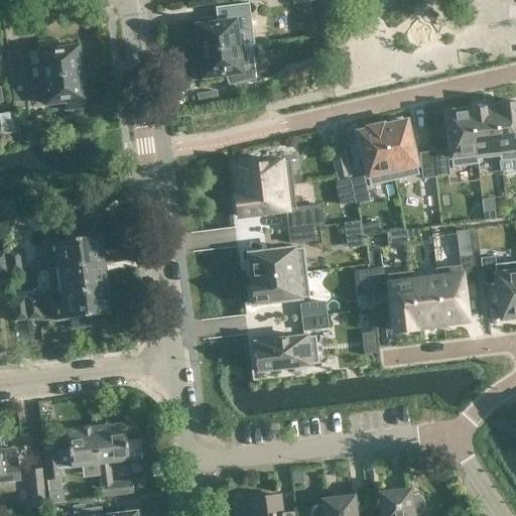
[(200,50),(251,44),(249,32),(237,34),(235,21),(215,23),(214,17),(198,19),(199,24),(197,25),(200,50)]
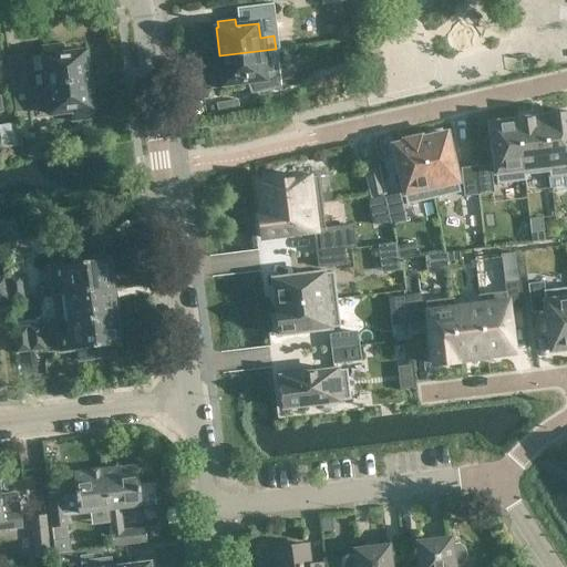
[(41,86),(89,80),(85,52),(63,55),(62,47),(42,50),(45,74),(40,74),(41,86)]
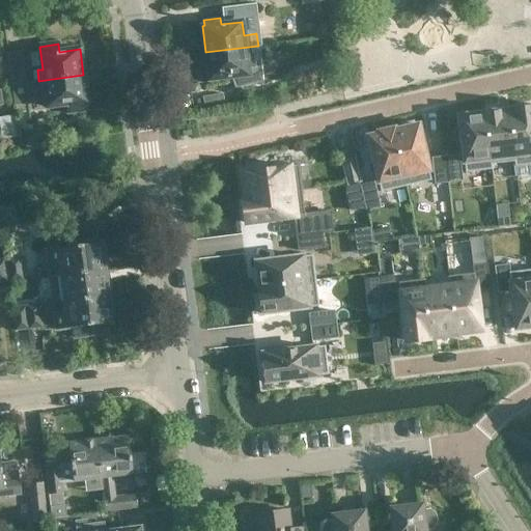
[(258,46),(205,52),(208,79),(211,79),(211,83),(226,81),(226,77),(232,76),(234,87),(262,80),(260,58),(258,46)]
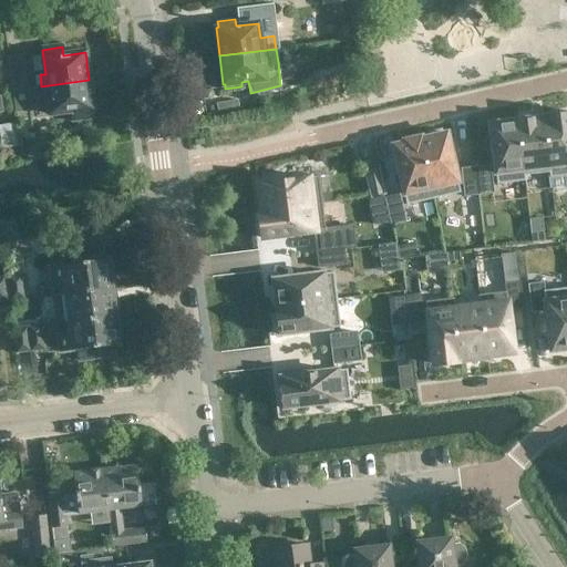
[(13,90),(28,88),(22,55),(9,58),(13,90)]
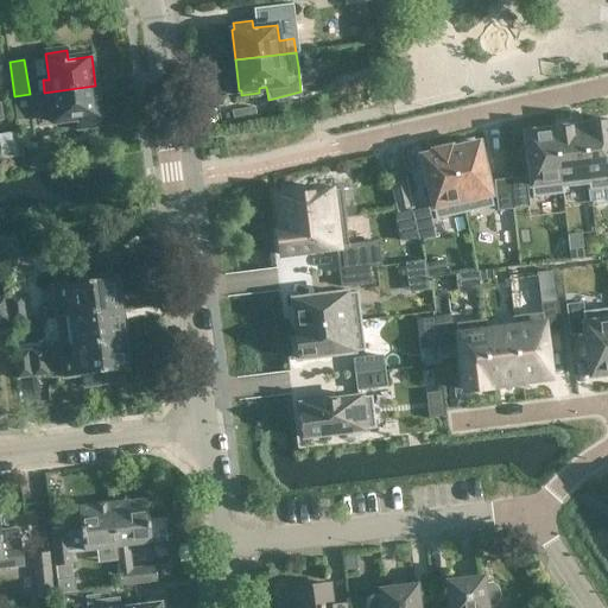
[(95,86),(44,93),(46,105),(50,105),(52,124),(74,121),(75,130),(100,126),(95,86)]
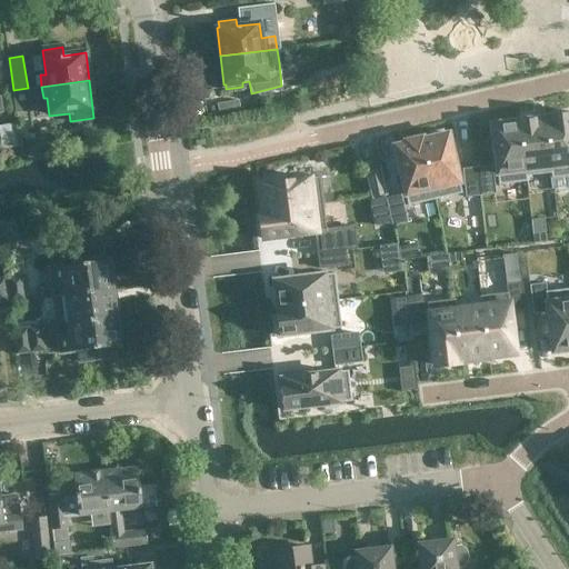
[(28,88),(13,90),(17,112),(31,110),(28,88)]
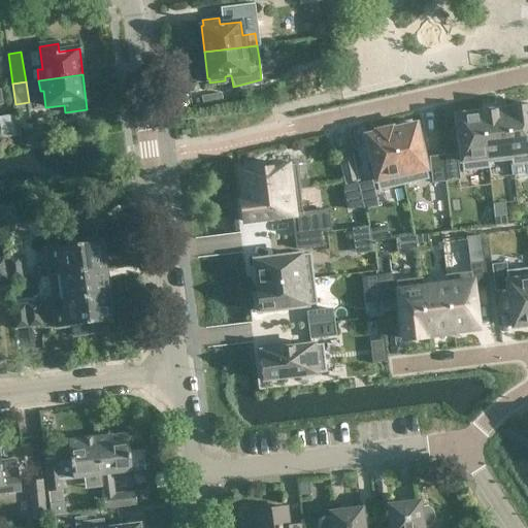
[(509,107),(506,108),(513,157),(527,154),(527,103),(509,106),(509,107)]
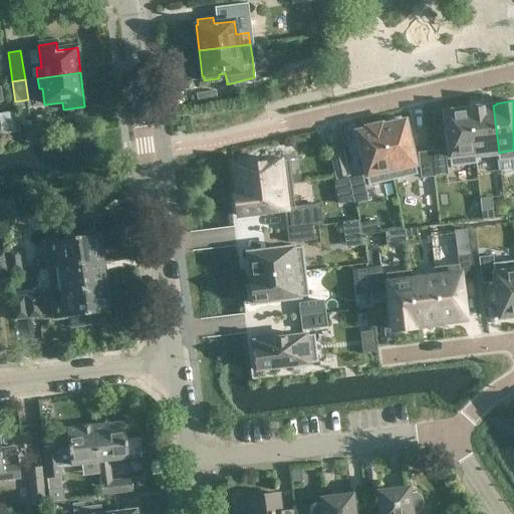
[(493,105),(468,108),(474,156),(499,153),(493,105)]
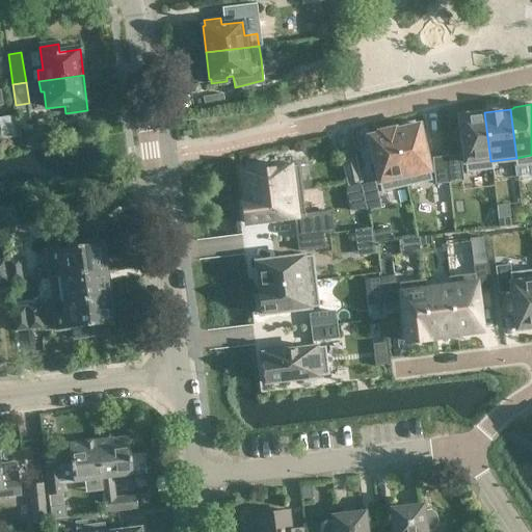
[(484,112),(457,115),(463,164),(490,161),(484,112)]
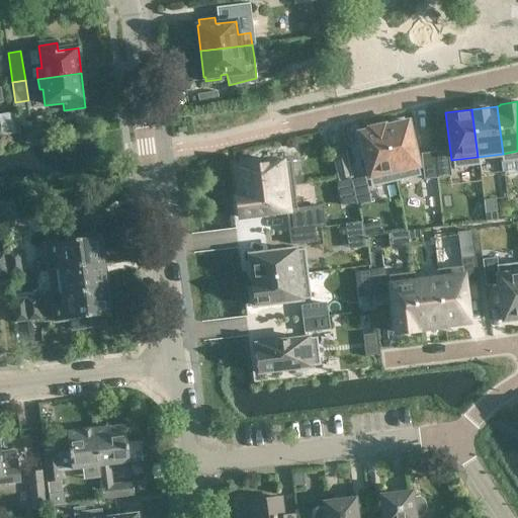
[(0,124),(1,137),(14,134),(11,111),(0,112),(0,124)]
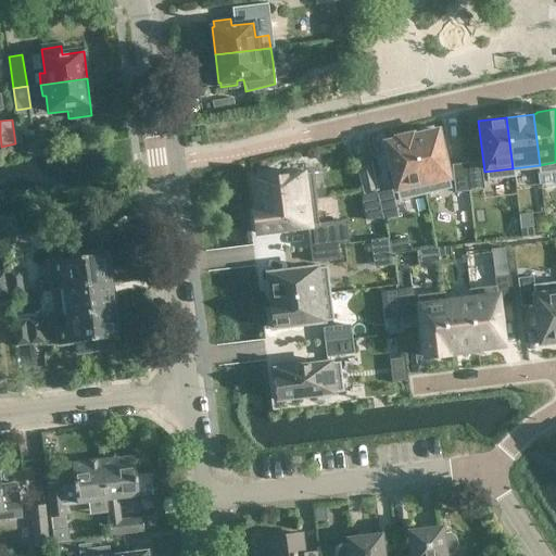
[(421,135),(412,137),(422,185),(449,178),(438,130),(433,131),(432,127),(420,129),(421,135)]
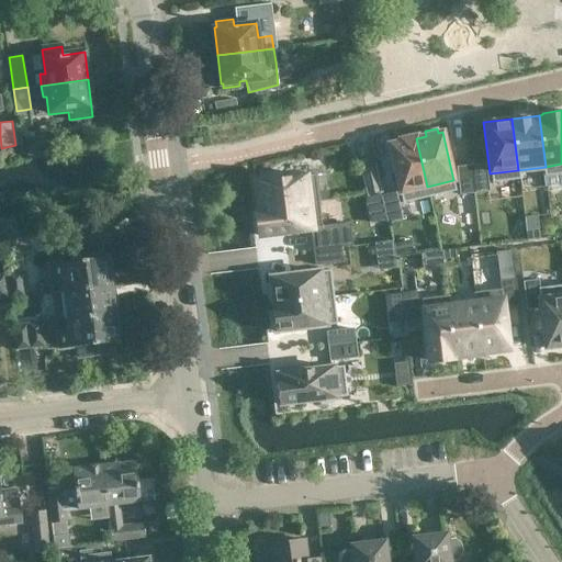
[(401,142),(390,144),(401,192),(427,187),(416,138),(416,136),(401,139),(401,142)]
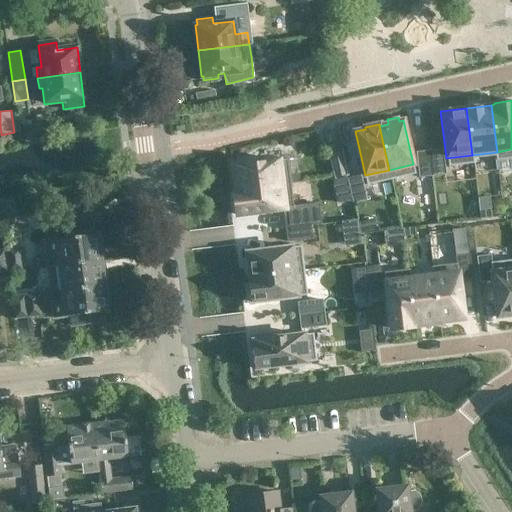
[(342,150),(329,153),(335,178),(347,175),(342,150)]
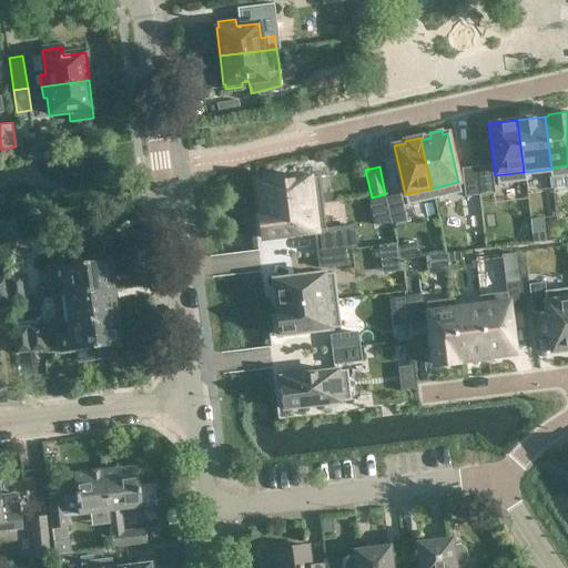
[(492,166),(476,169),(479,195),(495,194),(492,166)]
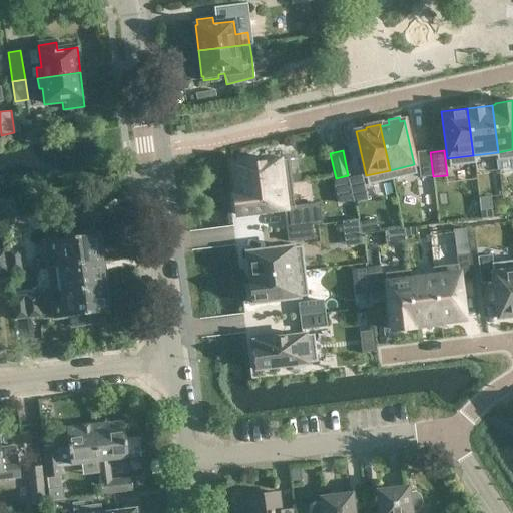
[(430,152),(418,153),(421,178),(433,176),(430,152)]
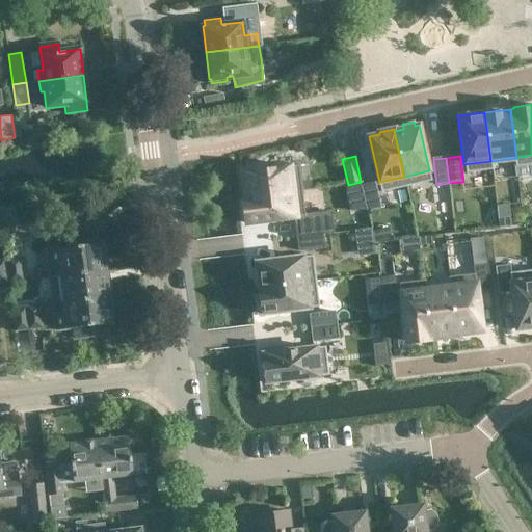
[(244,171),(242,171),(245,197),(292,192),(289,166),(256,170),(256,166),(244,167),(244,171)]
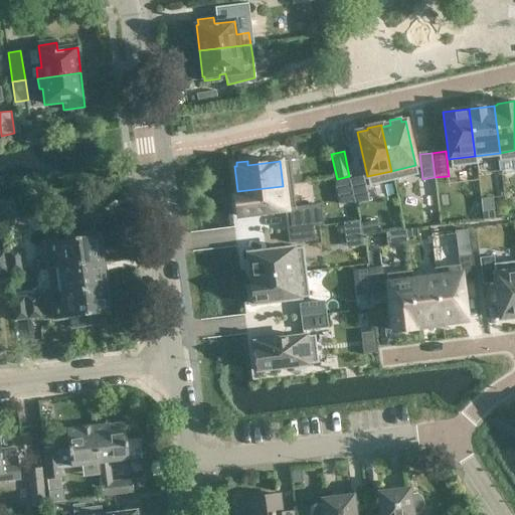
[(365,177),(351,180),(356,205),(370,202),(365,177)]
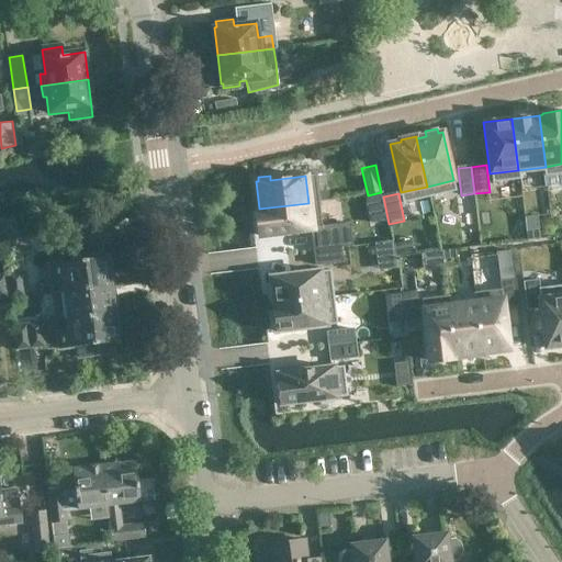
[(381,197),(366,200),(371,226),(386,223),(381,197)]
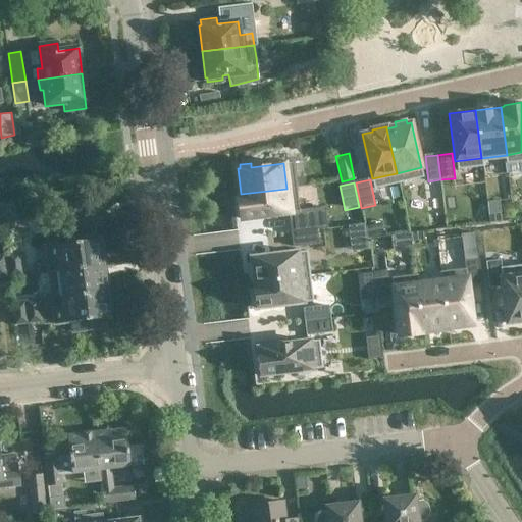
[(242,197),(240,197),(242,219),(290,213),(286,189),(241,194),(242,197)]
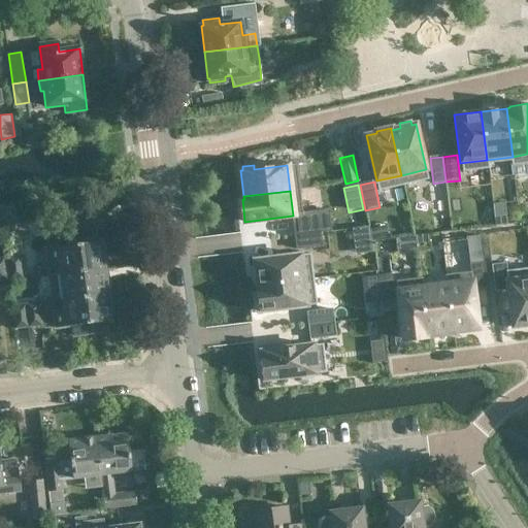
[(505,205),(494,206),(495,219),(507,218),(505,205)]
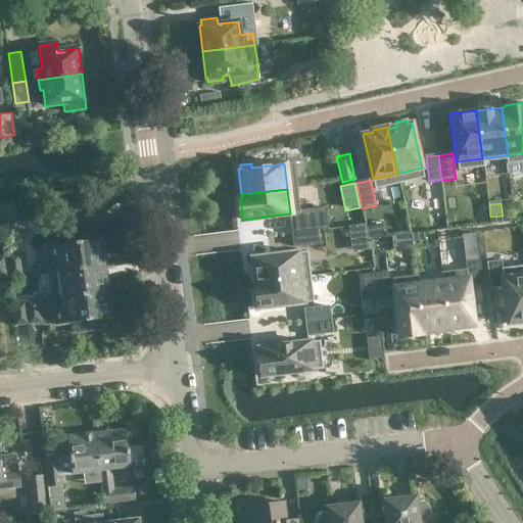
[(326,210),(291,215),(293,233),(320,231),(328,230),(326,210)]
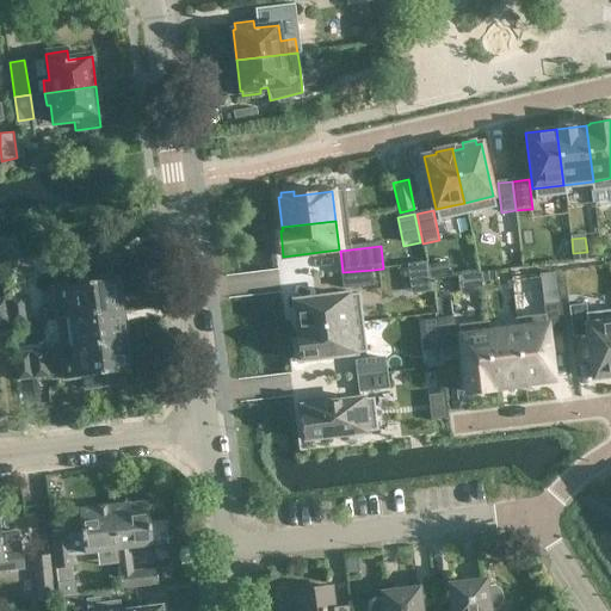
[(426,261),(408,264),(412,292),(433,290),(430,279),(426,261)]
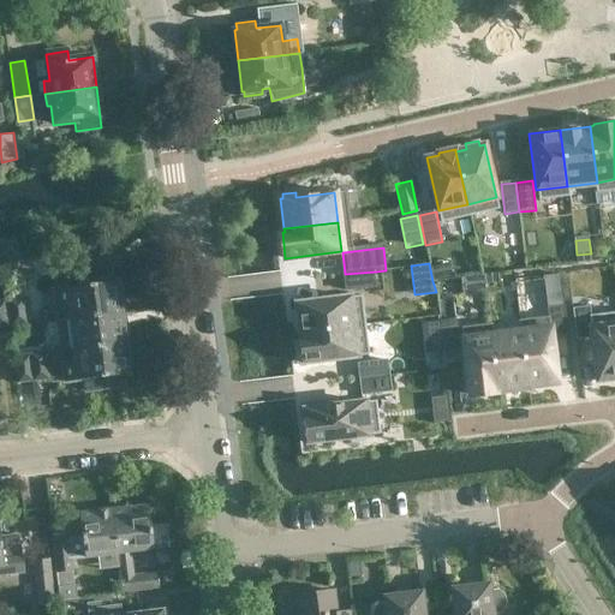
[(376,272),(345,274),(346,293),(378,290),(376,272)]
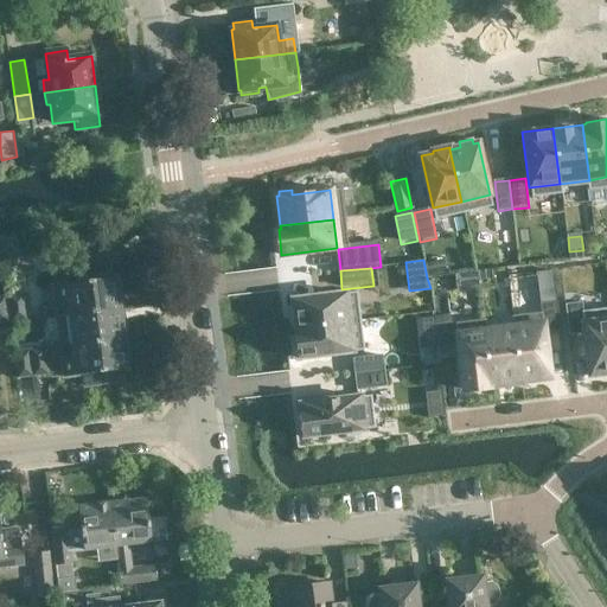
[(538,274),(542,304),(556,302),(553,272),(538,274)]
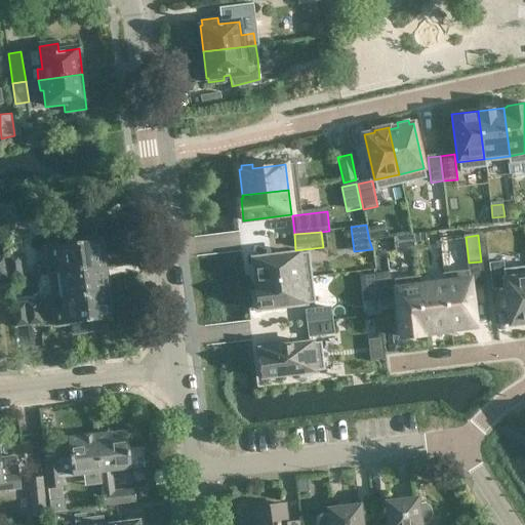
[(83,241),(44,246),(46,265),(53,264),(54,273),(61,272),(103,267),(99,240),(94,240),(93,236),(83,237),(83,241)]
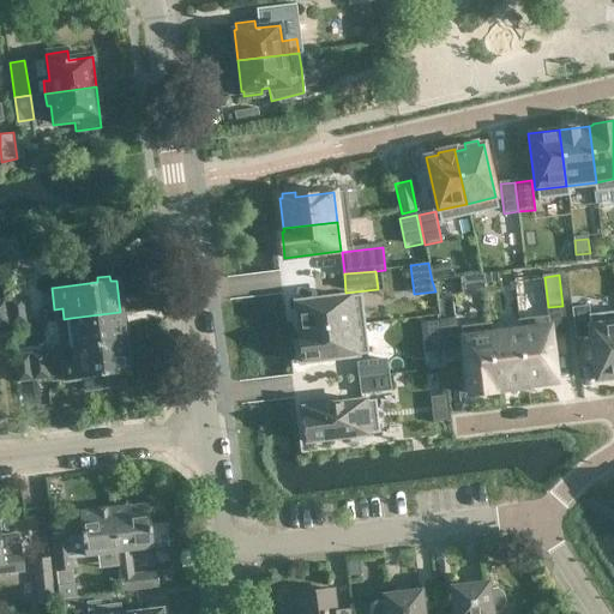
[(461,281),(463,299),(486,295),(483,277),(461,281)]
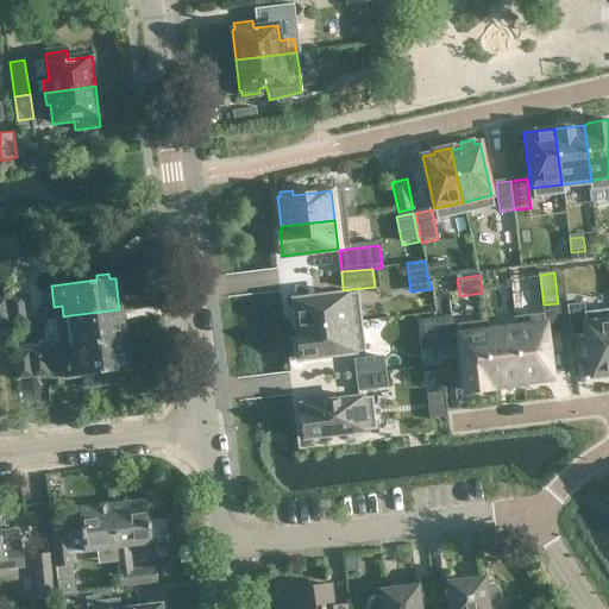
[(7,295),(11,324),(30,321),(26,293),(7,295)]
